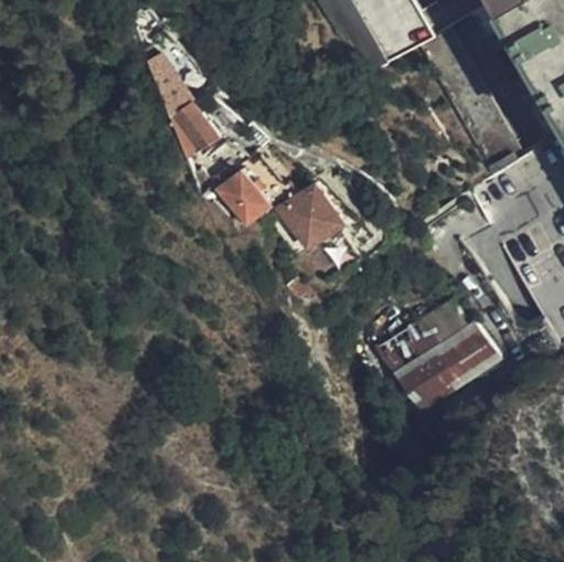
[(344,51),(361,81),(412,50),(383,0),(278,0),(317,66),(344,51)]
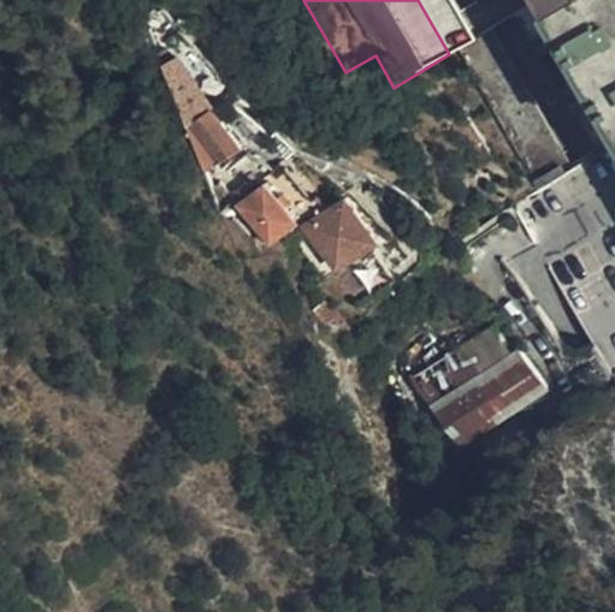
[(601,149),(614,140),(614,0),(538,0),(521,11),(601,149)]
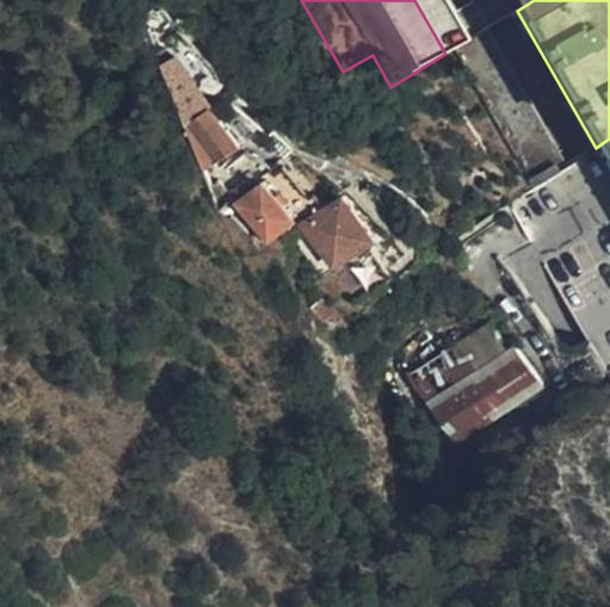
[(147,11),(141,14),(145,23),(152,18),(147,11)]
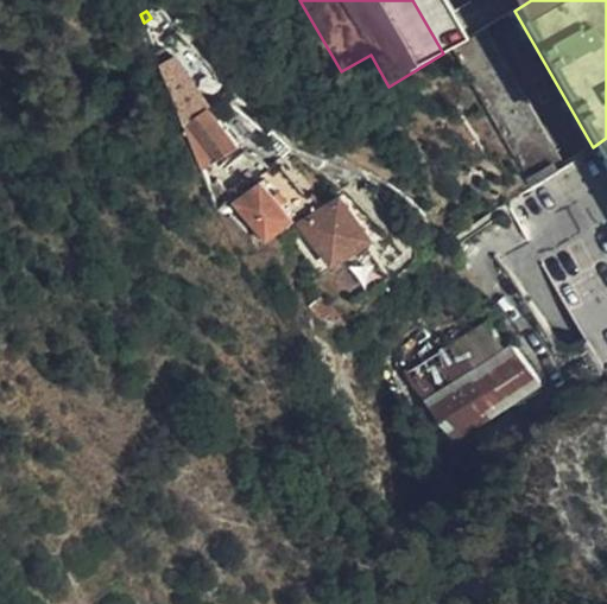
[(482,30),(453,48),(532,188),(562,167),(482,30)]
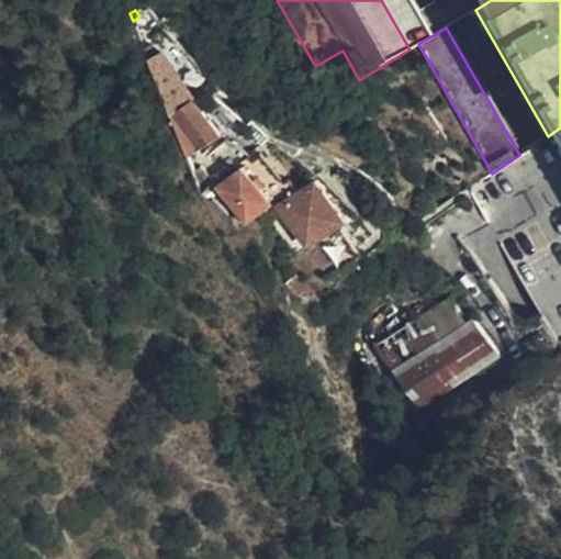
[(150,42),(143,47),(169,115),(190,98),(184,90),(176,78),(163,53),(158,55),(150,42)]
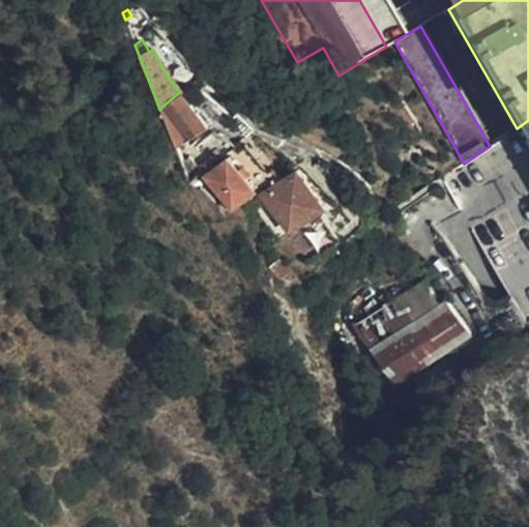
[(179,92),(159,109),(175,149),(205,126),(179,92)]
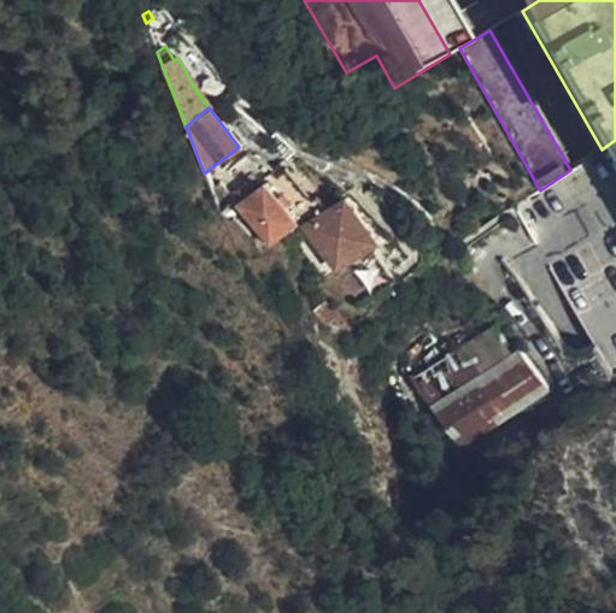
[(615,140),(602,149),(570,170),(540,190),(514,208),(517,213),(612,379),(615,377),(615,140)]
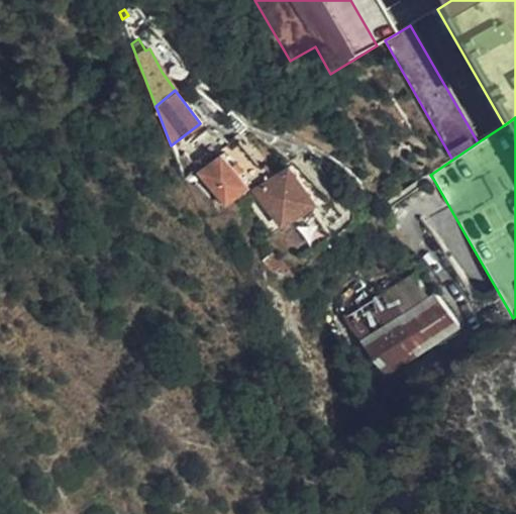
[(245,185),(219,155),(197,173),(223,205),(245,185)]
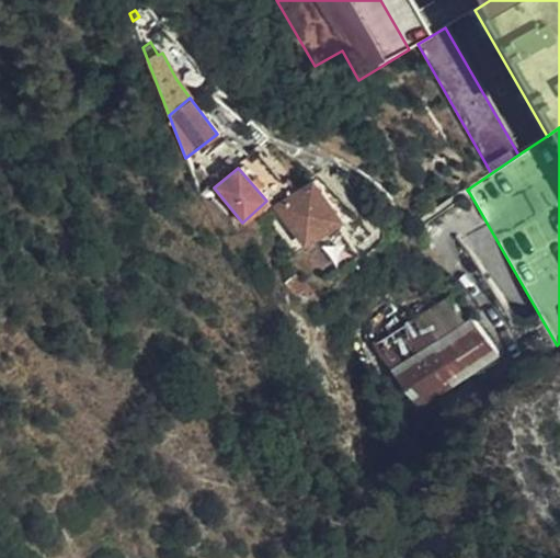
[(343,215),(315,178),(276,206),(304,243),(343,215)]
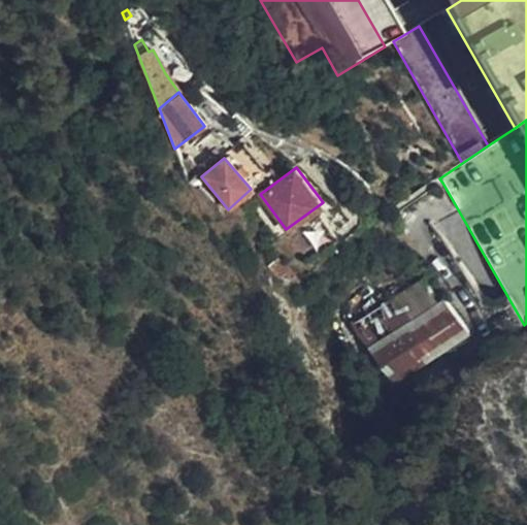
[(436,360),(470,328),(437,292),(422,307),(433,319),(415,338),(436,360)]
